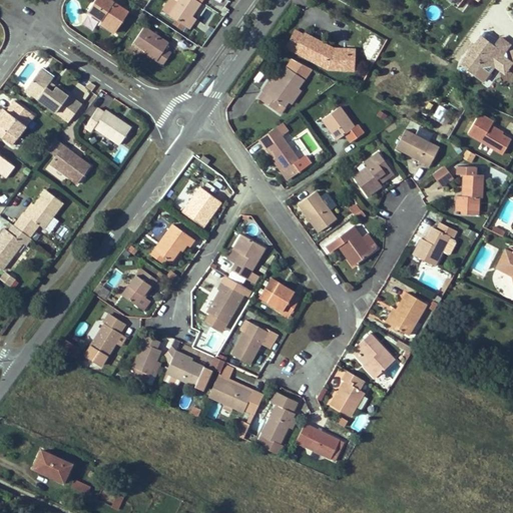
[(95,0),(88,11),(102,20),(99,25),(104,28),(106,26),(115,32),(129,12),(111,0),(95,0)]
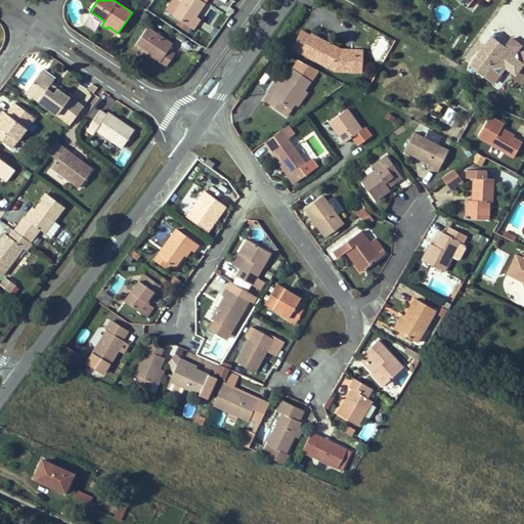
[(189,26),(195,16),(207,0),(183,0),(182,2),(178,0),(175,0),(168,11),(181,20),(189,26)]
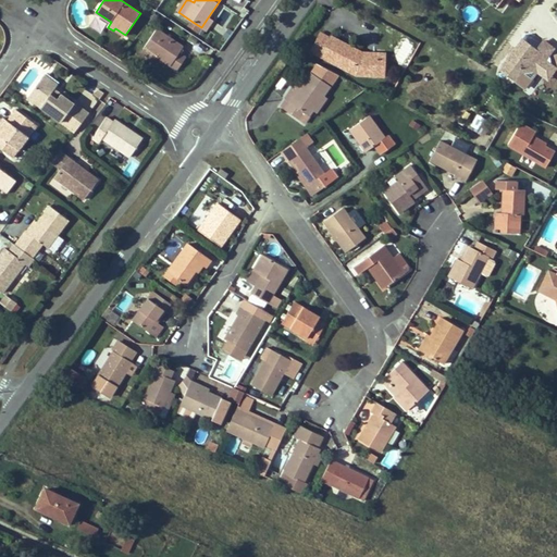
[(208,17),(201,27),(207,31),(213,22),(208,17)]
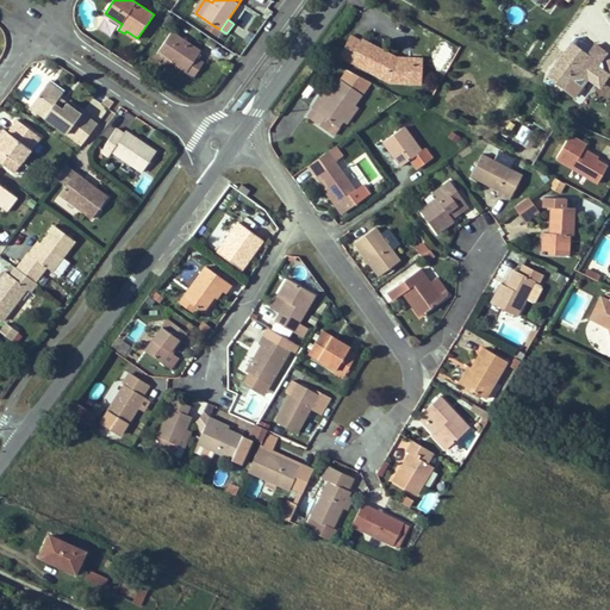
[(221,30),(211,24),(209,27),(218,33),(221,30)]
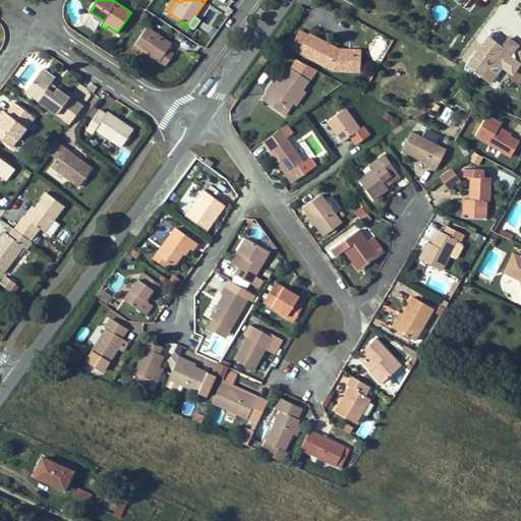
[(147,27),(136,43),(148,51),(146,53),(166,66),(175,53),(169,49),(172,44),(147,27)]
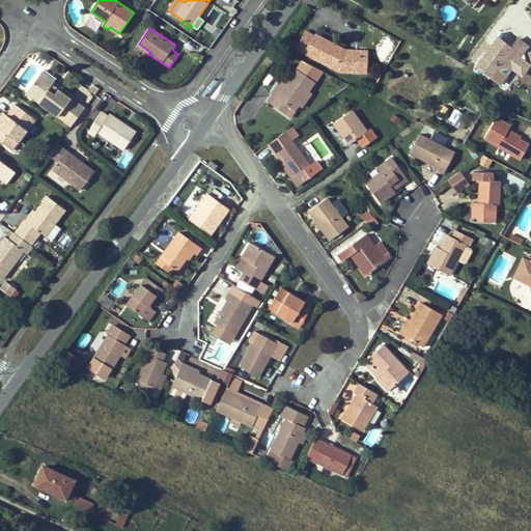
[(304,29),(295,47),(328,63),(347,63),(347,45),(334,46),(331,44),(332,42),(313,32),(312,34),(304,29)]
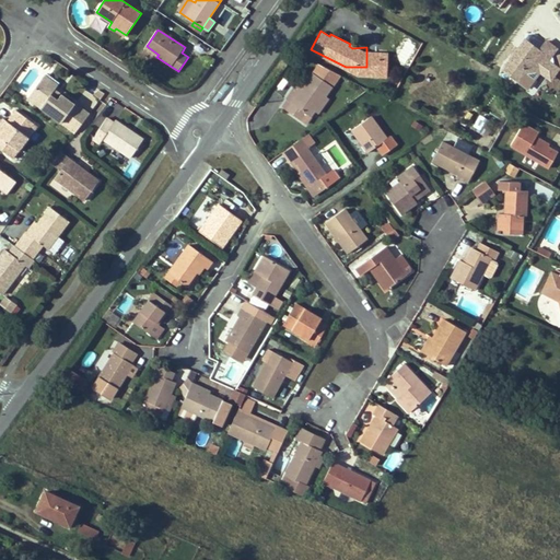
[(539,49),(525,39),(503,69),(517,80),(539,49)]
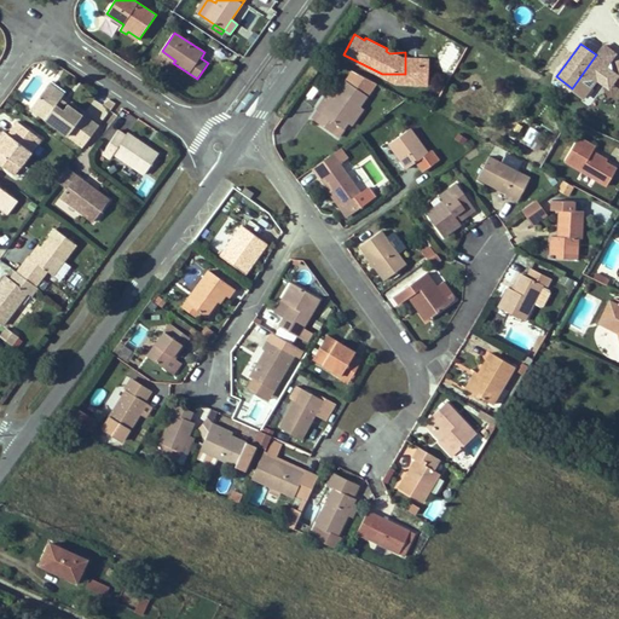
[(162,51),(157,58),(171,67),(173,63),(175,61),(162,51)]
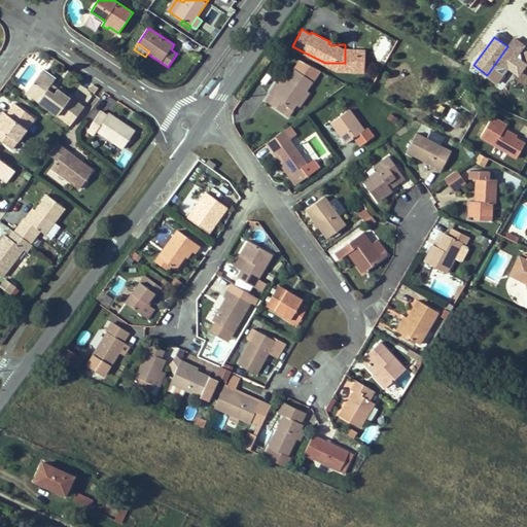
[(301,59),(284,81),(279,77),(269,92),(271,94),(274,96),(270,102),(287,114),(295,103),(306,89),(320,69),(301,59)]
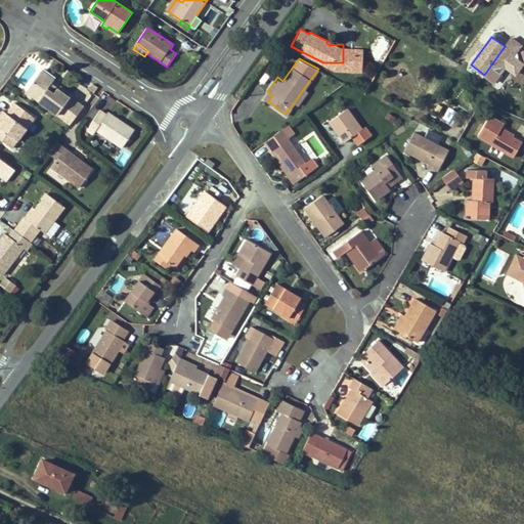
[(523,68),(512,59),(500,75),(513,83),(523,68)]
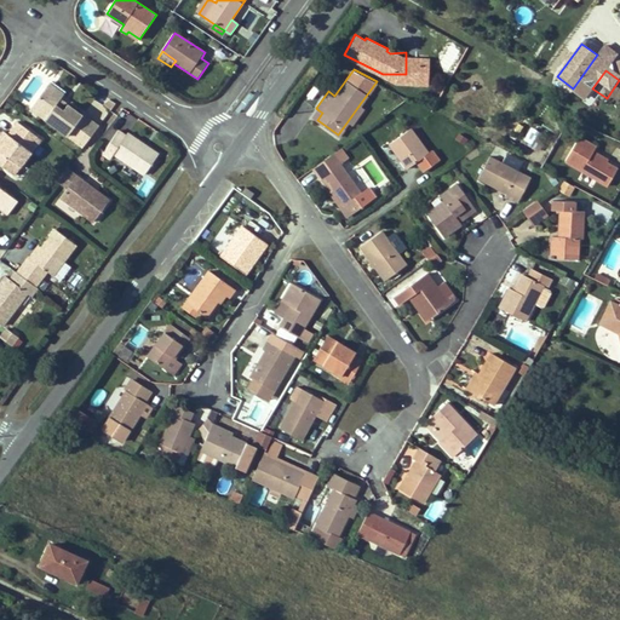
[(50,84),(46,89),(62,99),(65,95),(50,84)]
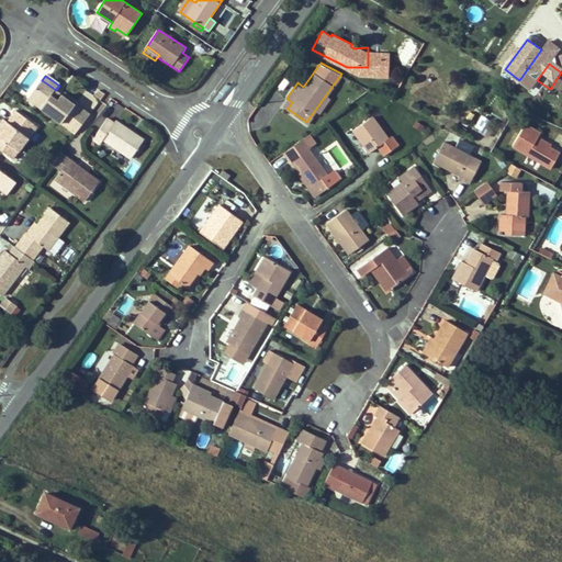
[(58,101),(52,96),(56,90),(42,80),(29,98),(77,134),(92,114),(85,109),(82,112),(75,107),(76,105),(63,96),(58,101)]
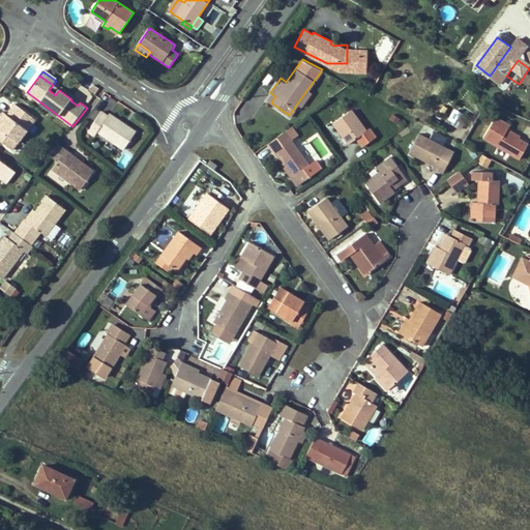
[(307,89),(297,104),(300,106),(311,91),(307,89)]
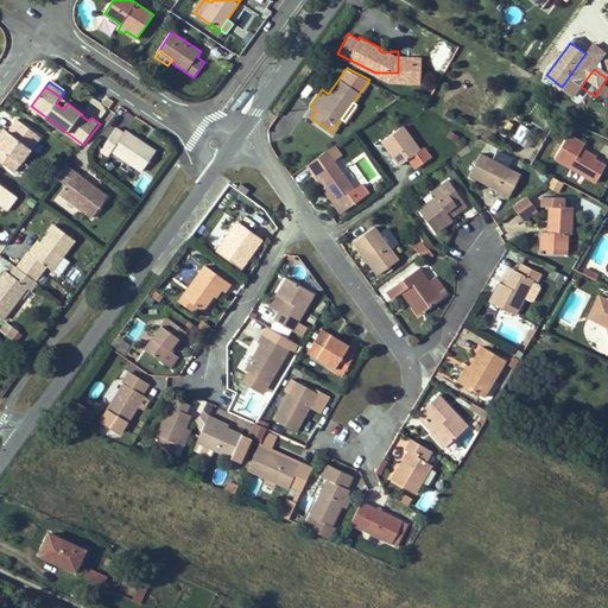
[(0,159),(17,172),(43,137),(23,122),(13,134),(10,131),(4,139),(7,143),(4,147),(0,152),(0,159)]
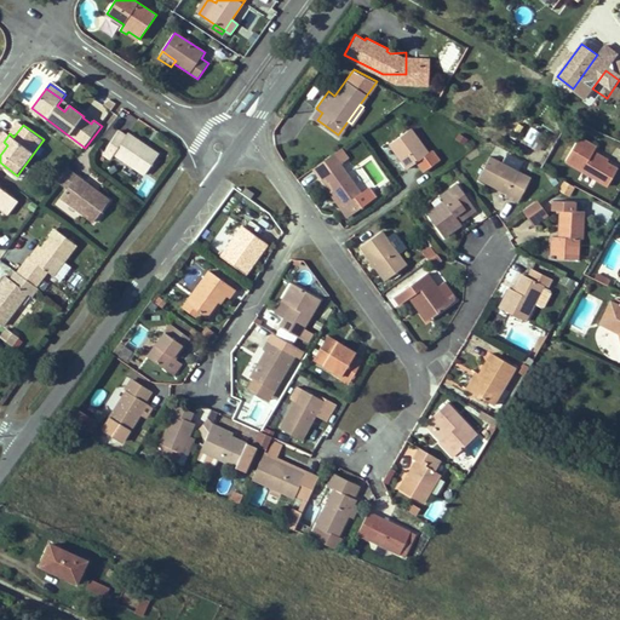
[(432,149),(428,151),(411,128),(390,143),(407,167),(417,160),(423,168),(438,158),(432,149)]
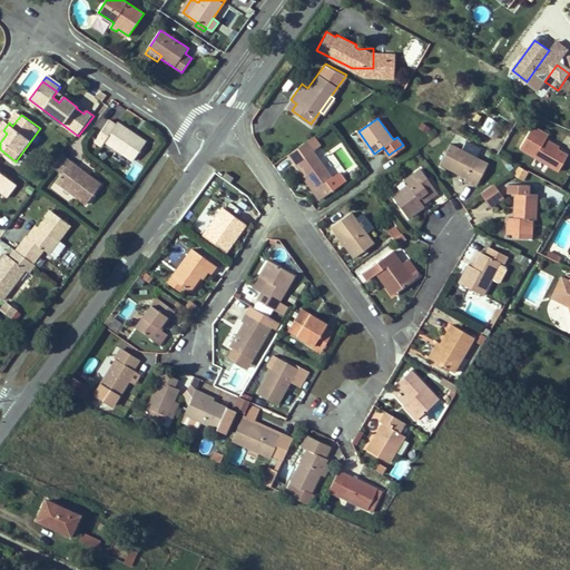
[(501,123),(495,119),(488,133),(495,137),(499,131),(497,129),(501,123)]
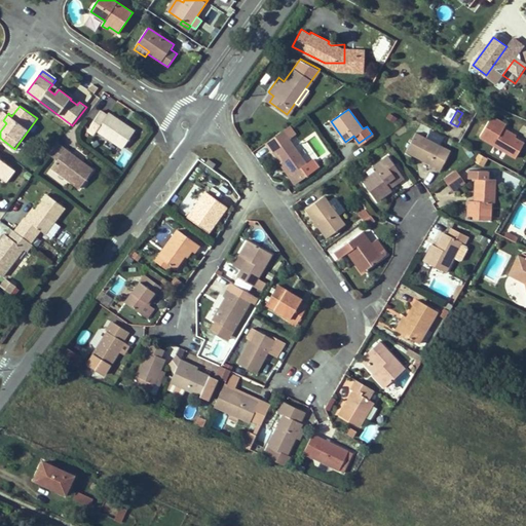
[(138,129),(111,112),(100,130),(125,148),(138,129)]
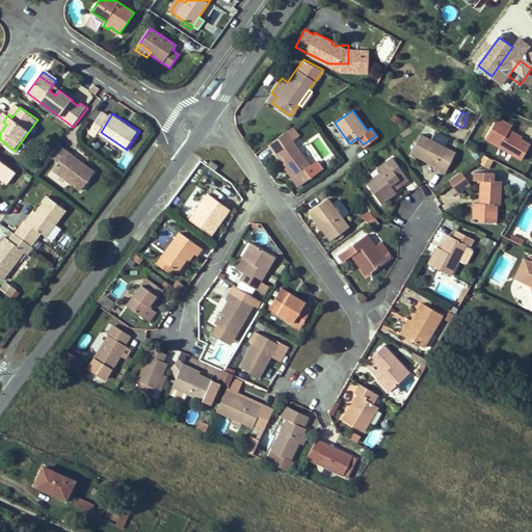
[(509,129),(510,126),(497,117),(484,137),(522,159),(530,144),(520,138),(507,131),(509,129)]
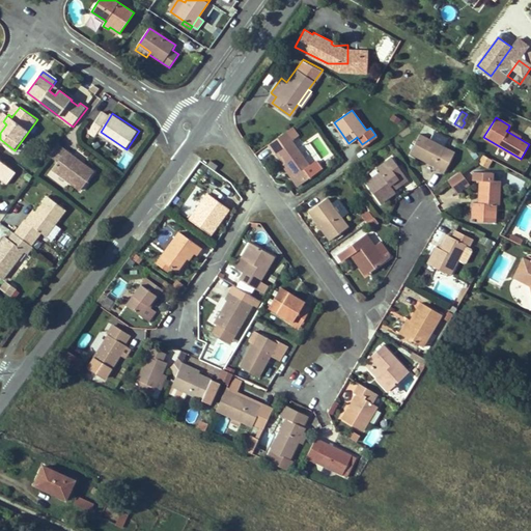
[(519,138),(521,136),(508,129),(506,131),(519,138)]
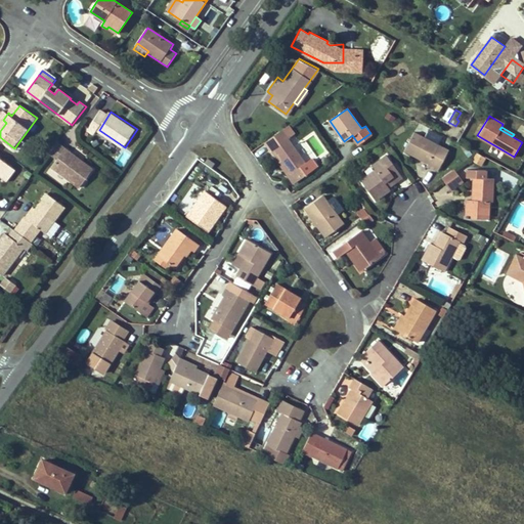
[(269,149),(272,147),(282,162),(291,173),(289,175),(293,181),(316,165),(311,159),(306,163),(282,129),(264,141),(269,149)]
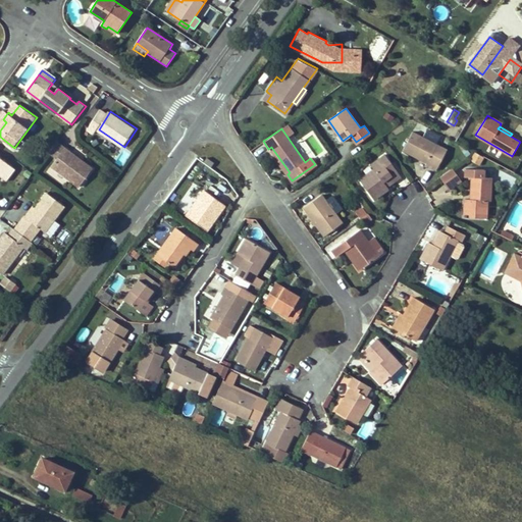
[(436,169),(448,149),(413,131),(403,149),(427,161),(426,163),(436,169)]
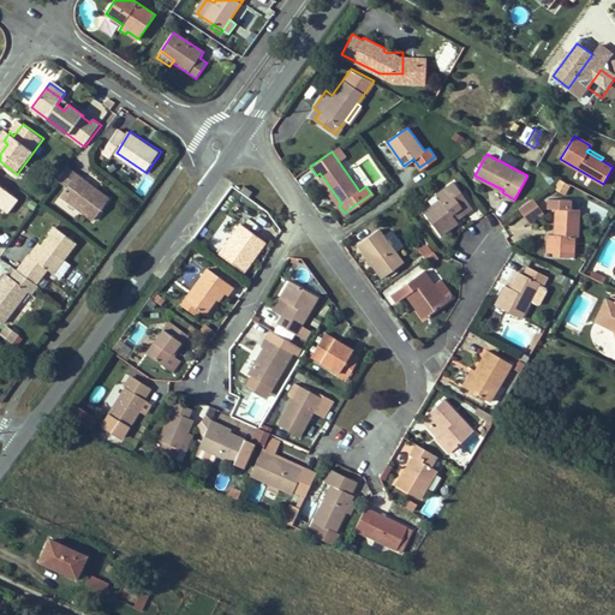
[(96,195),(84,186),(87,181),(69,168),(60,180),(70,189),(64,197),(96,221),(112,199),(100,191),(96,195)]
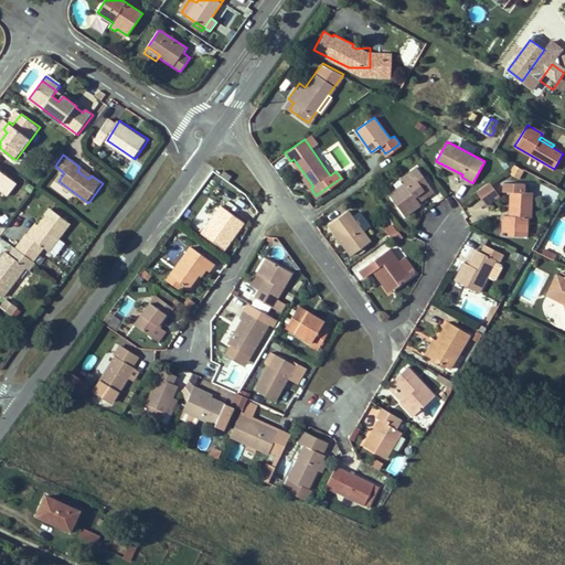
[(419,202),(434,191),(416,166),(402,178),(404,182),(390,193),(405,215),(422,204),(419,202)]
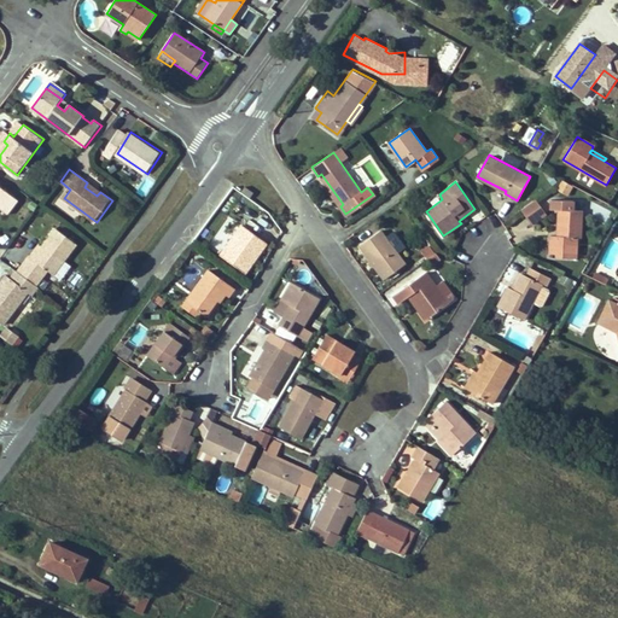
[(557,191),(569,197),(573,187),(561,181),(557,191)]
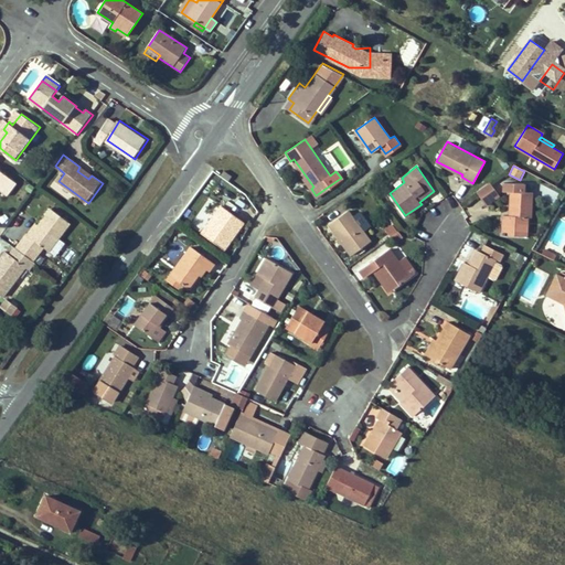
[(92,176),(80,167),(77,171),(88,179),(92,176)]
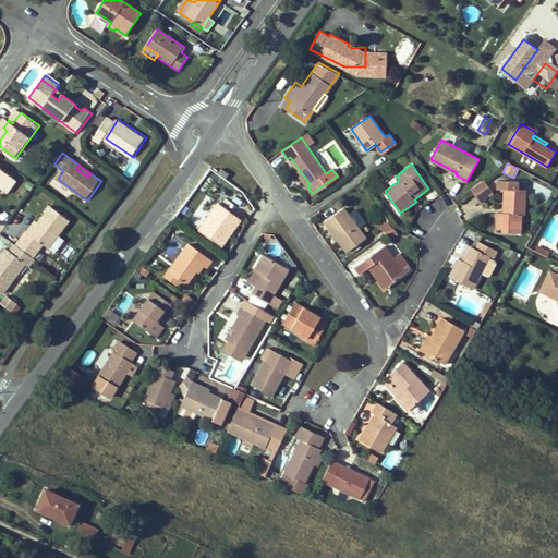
[(0,186),(2,189),(9,194),(19,181),(0,167),(0,186)]
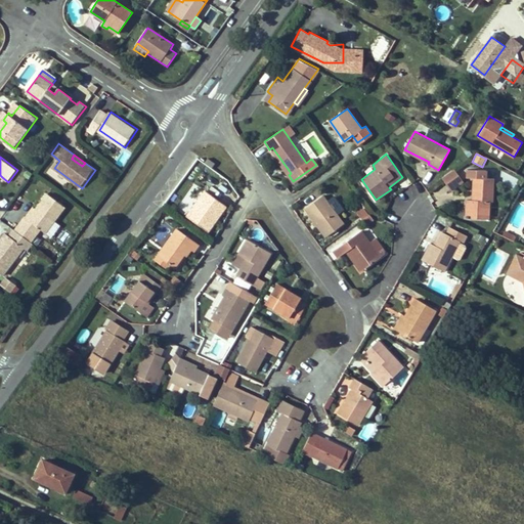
[(208,159),(205,163),(212,168),(215,164),(208,159)]
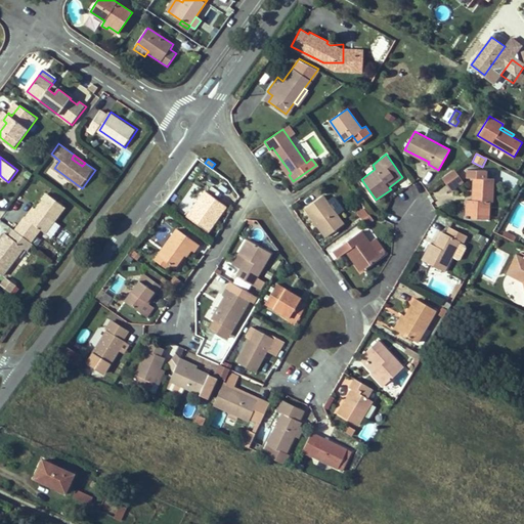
[(289,175),(291,173),(282,162),(280,164),(289,175)]
